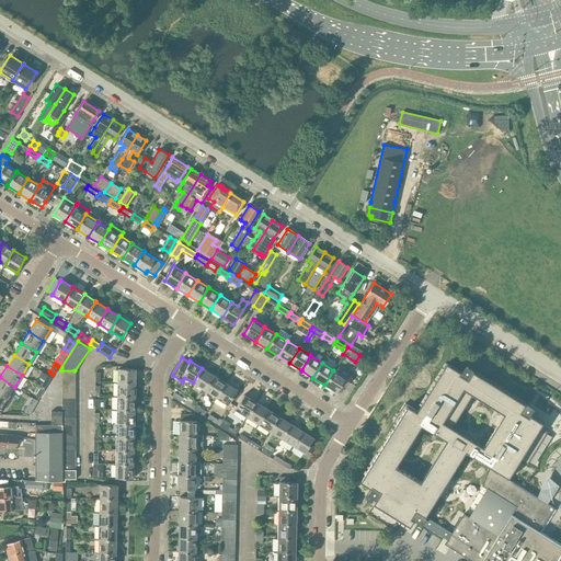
[(473,375),(469,382),(461,378),(462,376),(448,367),(419,414),(407,407),(395,425),(398,427),(364,483),(374,490),(375,488),(379,490),(384,493),(379,501),(377,505),(412,528),(415,523),(416,521),(413,518),(418,512),(427,517),(467,454),(489,467),(483,483),(495,491),(470,517),(465,514),(447,542),(465,553),(476,560),(560,560),(560,544),(539,530),(554,507),(549,504),(559,488),(549,478),(537,497),(510,480),(521,461),(527,466),(546,435),(539,432),(542,426),(529,418),(528,420),(521,415),(526,408),(506,396),(479,378),(473,375)]
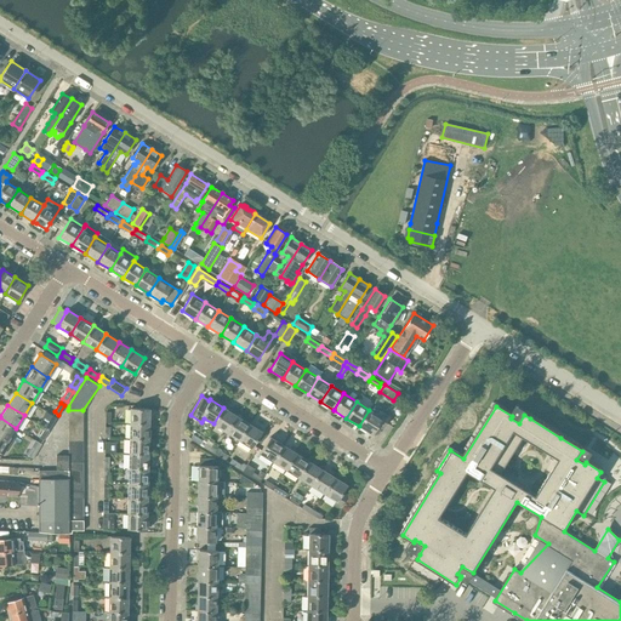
[(130,408),(130,423),(148,423),(149,408),(137,408),(130,408)]
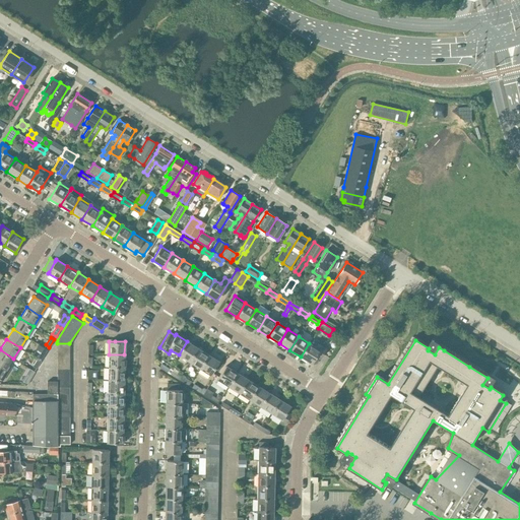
[(198,347),(187,341),(179,354),(189,362),(198,347)]
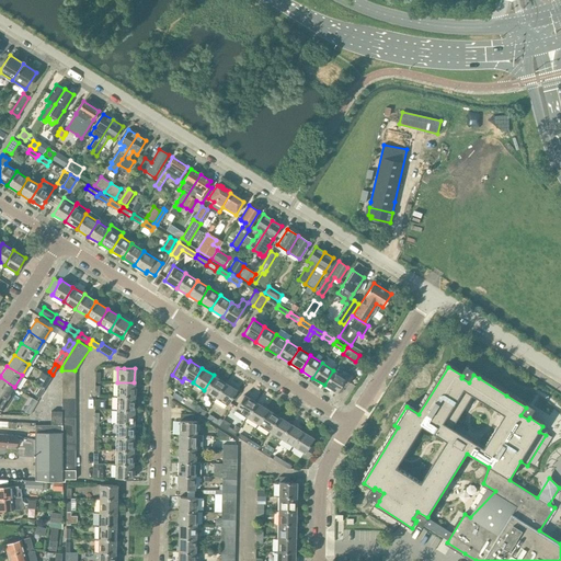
[(333,370),(324,385),(336,392),(341,385),(345,387),(352,377),(343,370),(341,374),(333,370)]
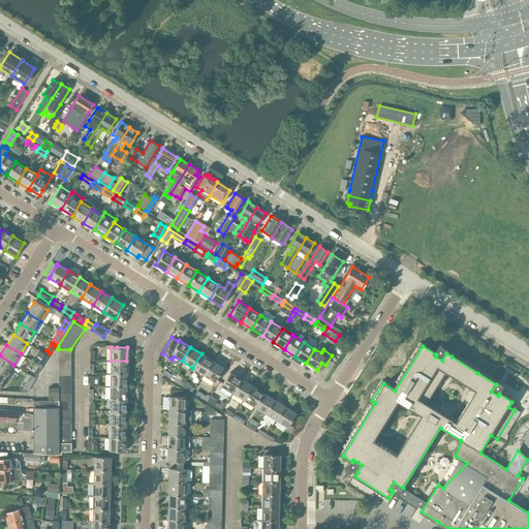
[(44,353),(39,362),(43,364),(48,355),(44,353)]
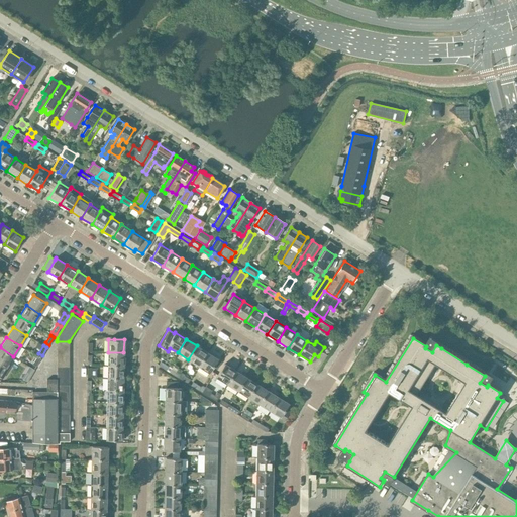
[(188,359),(199,366),(207,352),(197,345),(188,359)]
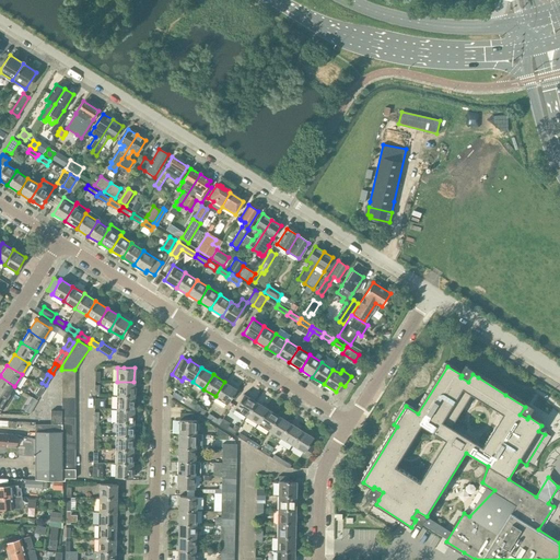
[(14,386),(0,376),(0,407),(3,409),(12,394),(10,393),(14,386)]
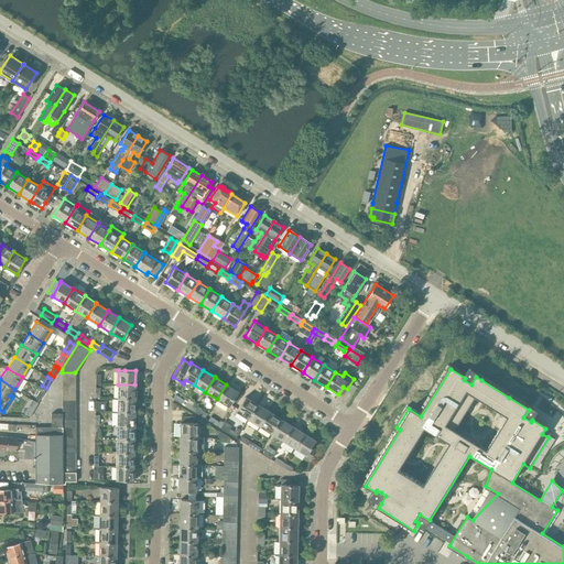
[(134,399),(134,384),(118,384),(118,398),(134,399)]
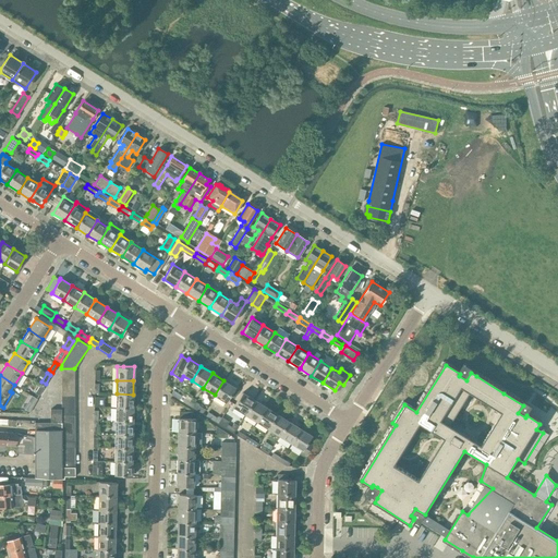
[(223,380),(215,395),(226,402),(235,387),(223,380)]
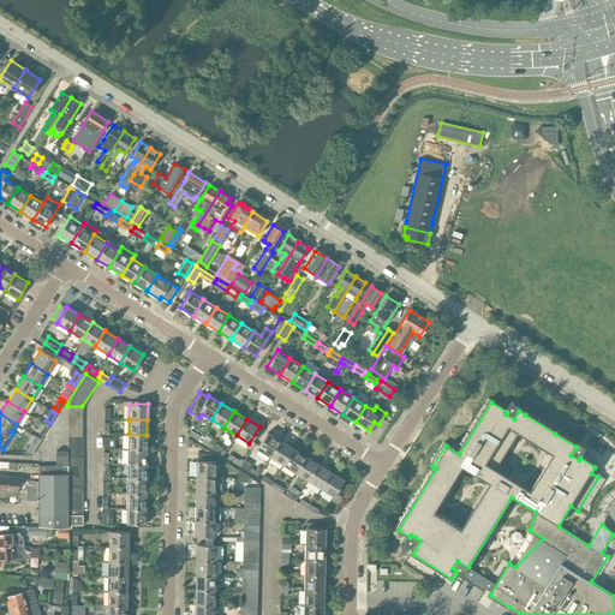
[(43,424),(39,433),(42,435),(48,427),(43,424)]
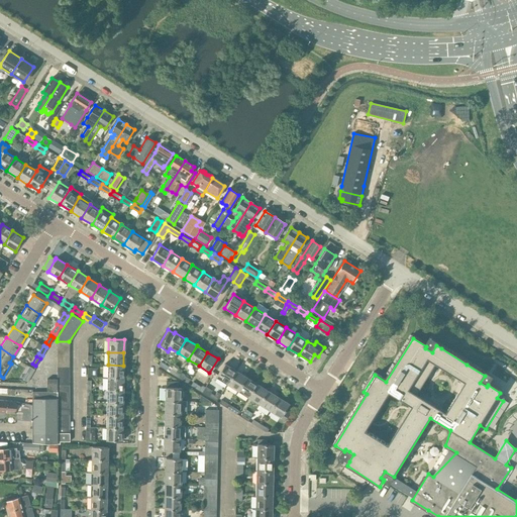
[(169,367),(161,362),(159,365),(167,370),(169,367)]
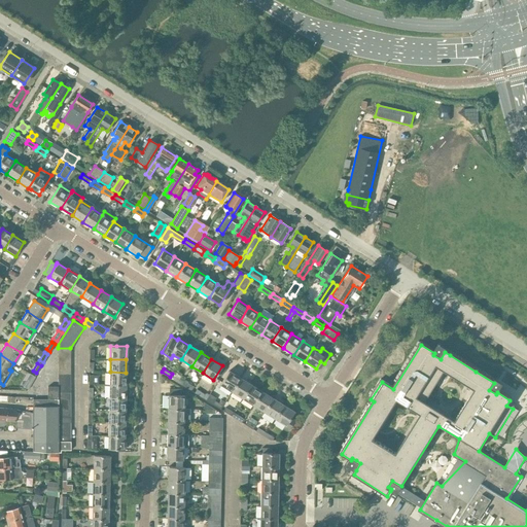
[(232,391),(240,378),(229,371),(220,384),(232,391)]
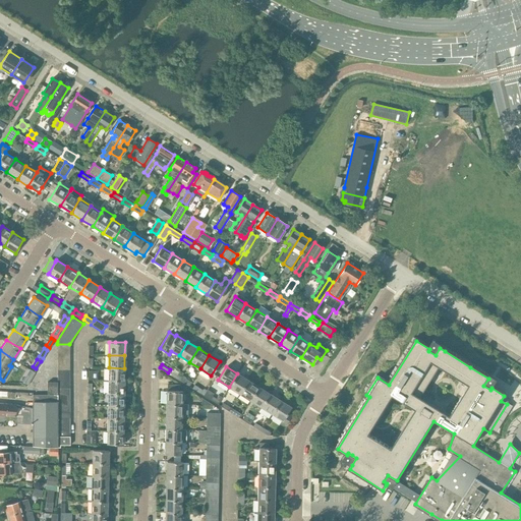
[(109,367),(108,381),(124,381),(124,368),(109,367)]
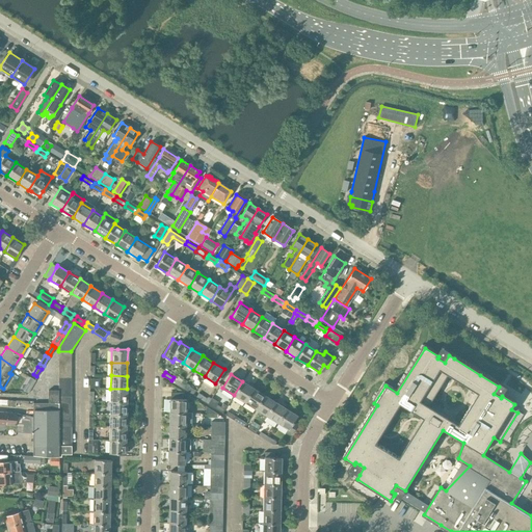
[(183,388),(185,383),(177,378),(175,382),(183,388)]
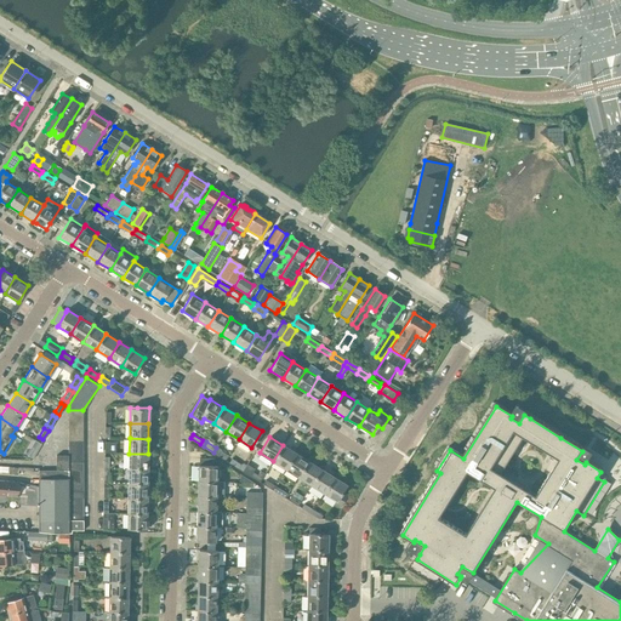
[(296,453),(283,445),(273,461),(286,469),(296,453)]
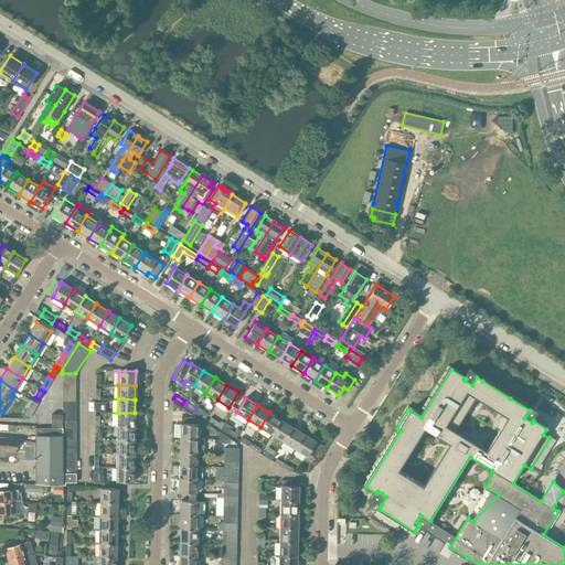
[(196,407),(194,412),(205,418),(208,415),(196,407)]
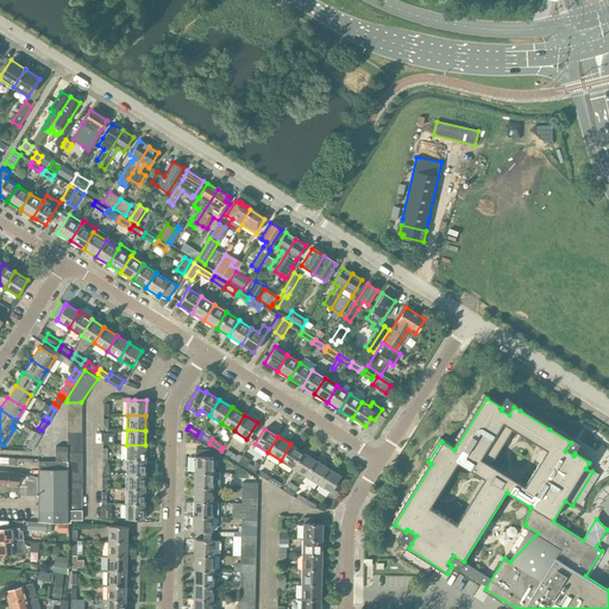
[(281,460),(293,468),(302,452),(290,444),(281,460)]
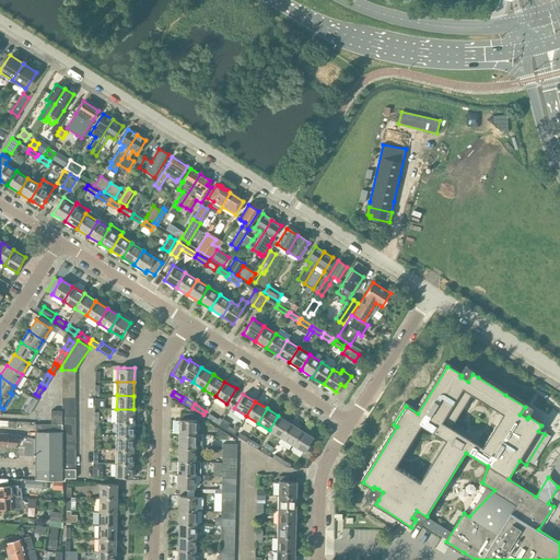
[(116,409),(116,422),(133,423),(133,409),(116,409)]
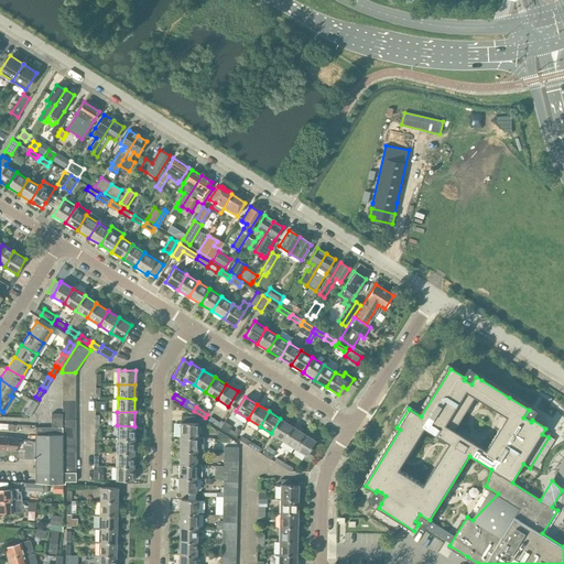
[(51,427),(62,427),(62,413),(51,413),(51,427)]
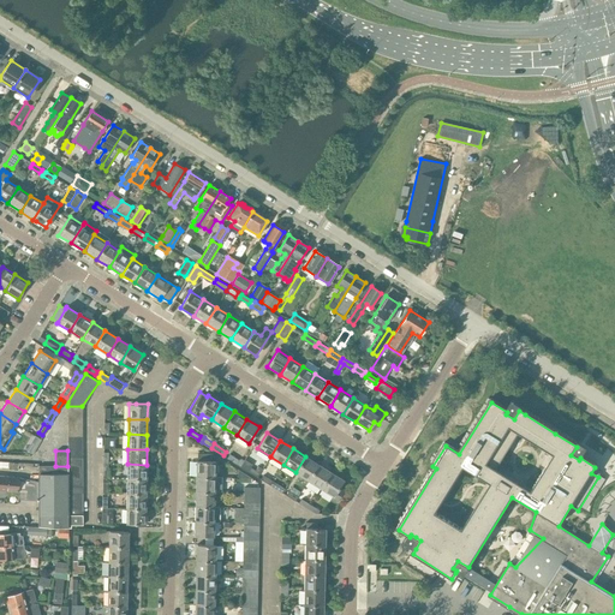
[(196,476),(215,477),(215,461),(220,461),(220,459),(213,454),(197,453),(197,460),(196,460),(196,476)]
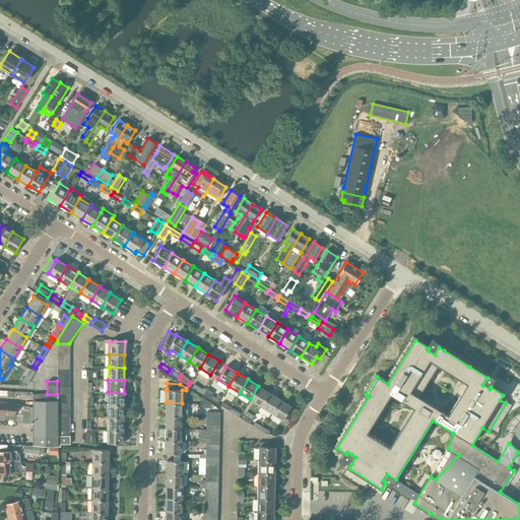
[(202,389),(194,384),(192,387),(200,392),(203,394),(205,389),(204,388),(202,389)]
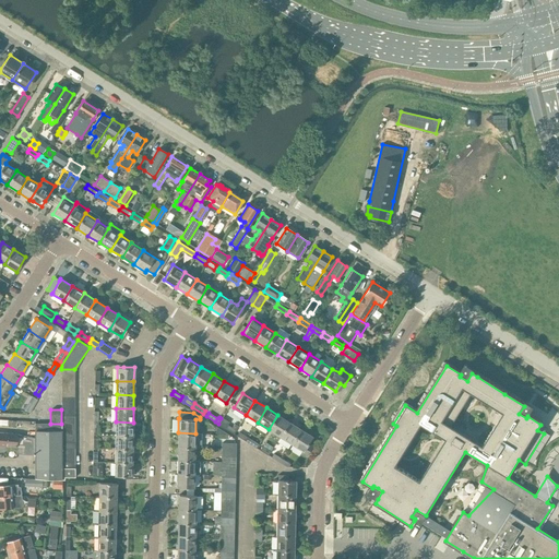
[(269,429),(281,437),(289,421),(277,415),(269,429)]
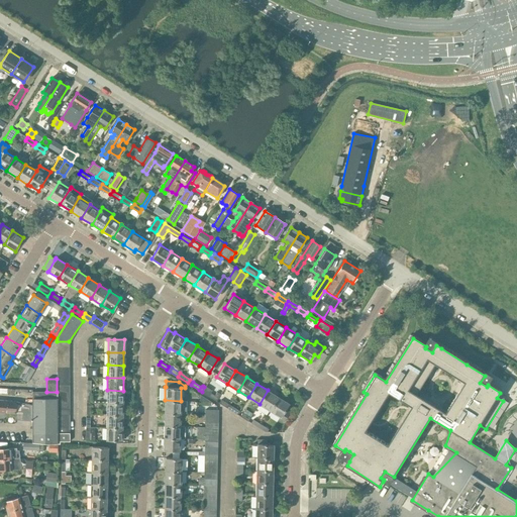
[(107,390),(107,402),(122,403),(123,391),(107,390)]
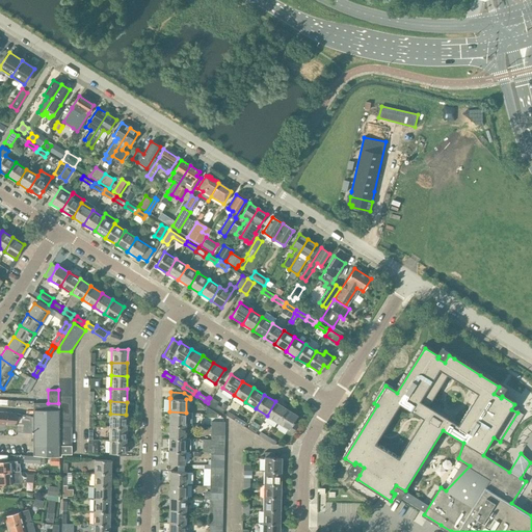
[(267,416),(277,422),(286,408),(275,401),(267,416)]
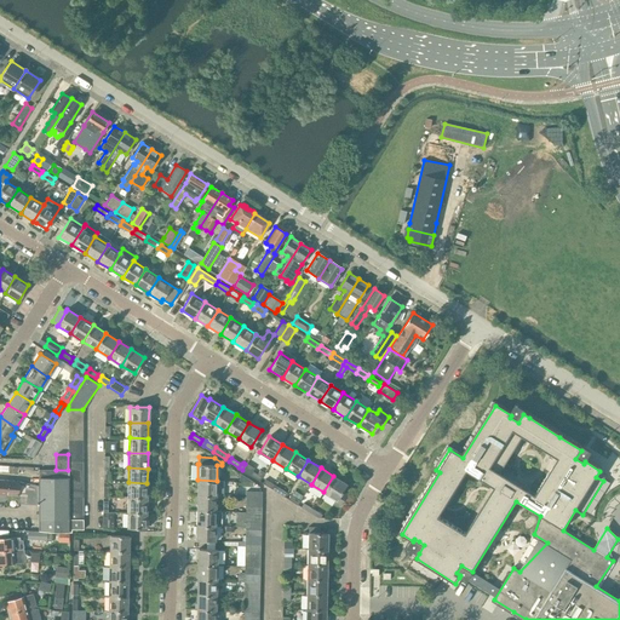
[(39,505),(39,520),(39,530),(72,533),(72,529),(84,529),(84,520),(68,520),(68,512),(68,505),(68,498),(68,491),(68,483),(68,476),(68,470),(56,470),(39,470),(39,487),(19,482),(19,483),(23,484),(23,488),(19,487),(18,495),(18,503),(39,505)]
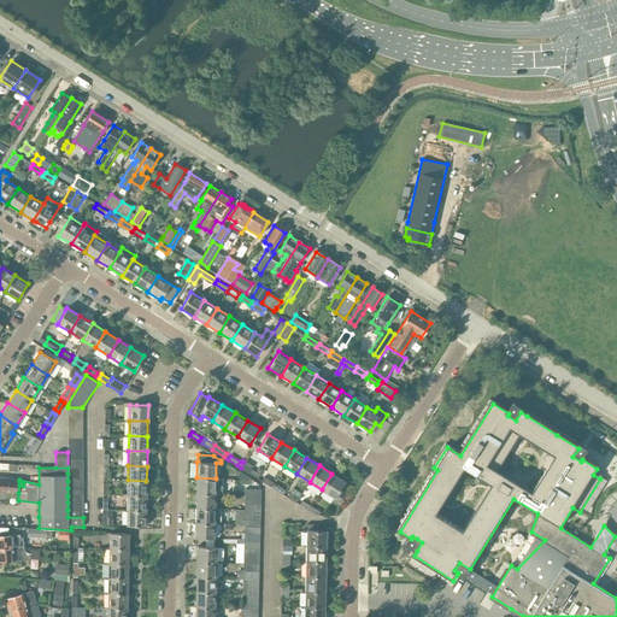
[(262,475),(252,468),(248,472),(258,479),(262,475)]
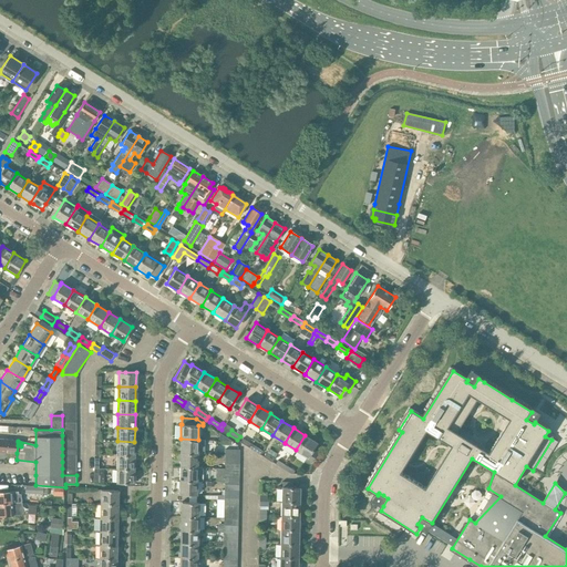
[(296,450),(307,456),(306,460),(310,463),(317,452),(313,449),(317,442),(305,435),(296,450)]
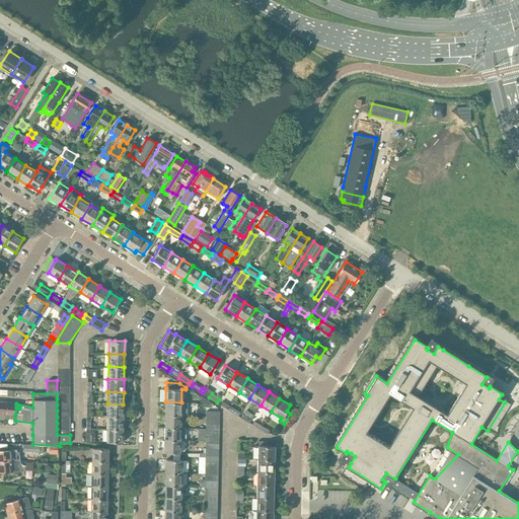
[(6,418),(6,414),(15,415),(16,408),(19,409),(19,405),(16,404),(16,403),(7,402),(7,401),(0,400),(0,417),(1,419),(4,419),(6,418)]
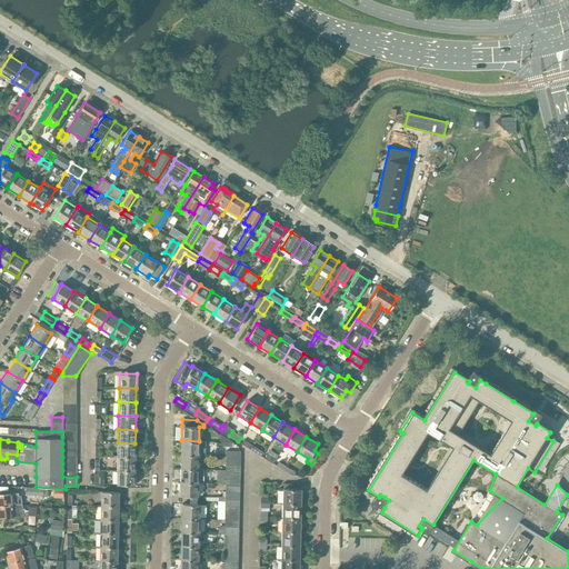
[(241,443),(250,449),(252,445),(243,439),(241,443)]
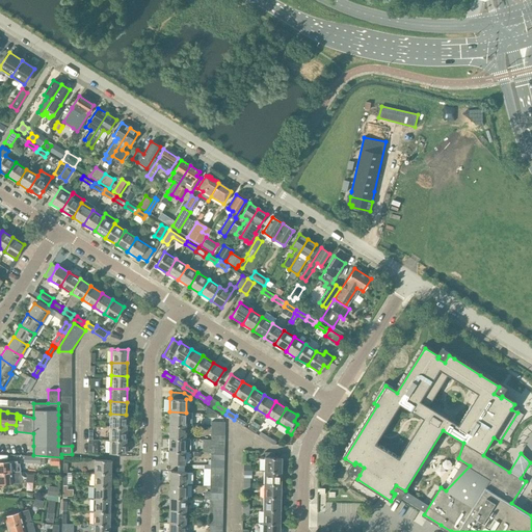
[(169,411),(168,425),(185,425),(186,413),(169,411)]
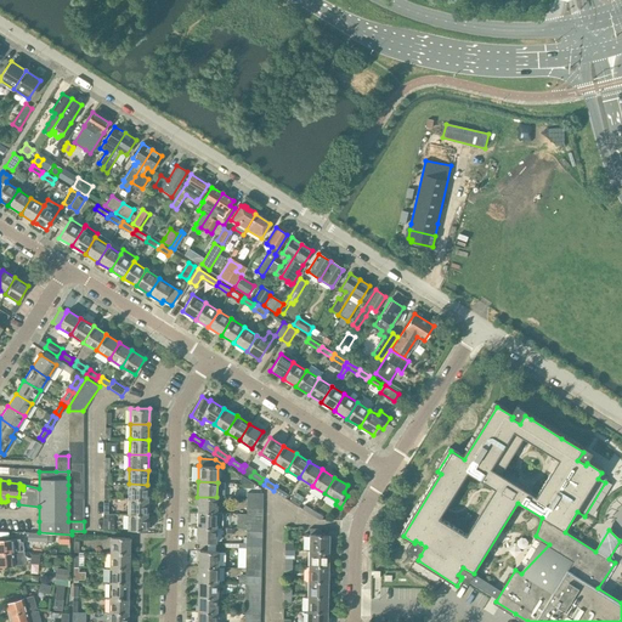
[(129,484),(128,499),(147,499),(147,485),(129,484)]
